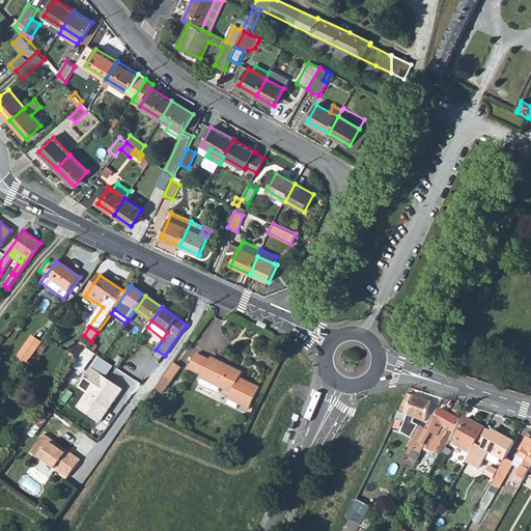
[(32,336),(30,339),(38,345),(40,342),(32,336)]
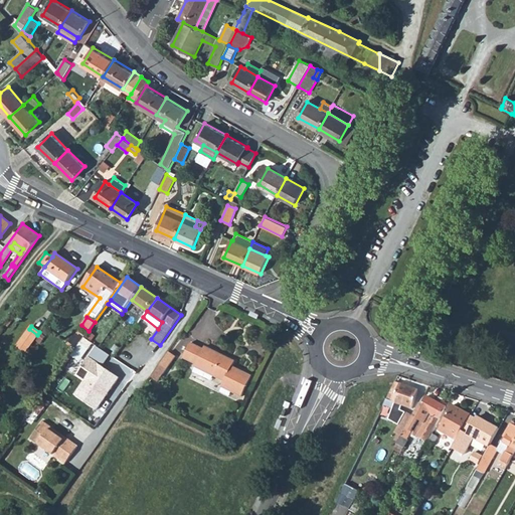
[(29,329),(17,345),(25,351),(37,335),(29,329)]
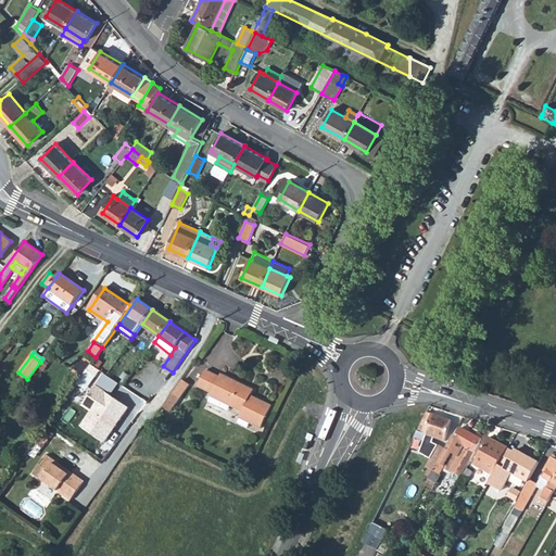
[(83,357),(74,371),(81,377),(91,364),(83,357)]
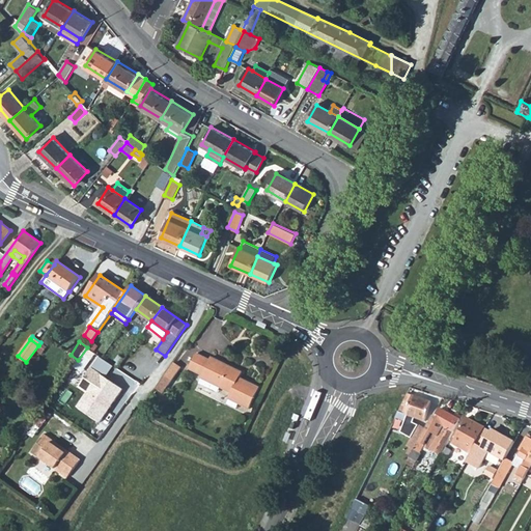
[(78,360),(62,382),(71,388),(95,353),(87,347),(78,360)]
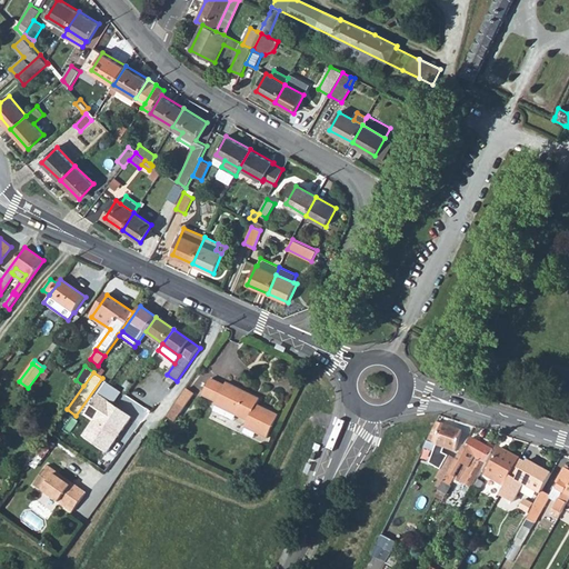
[(211,379),(203,395),(217,402),(216,406),(217,406),(236,415),(248,421),(245,427),(246,428),(256,432),(268,438),(278,415),(257,405),(259,399),(227,382),(226,386),(211,379)]
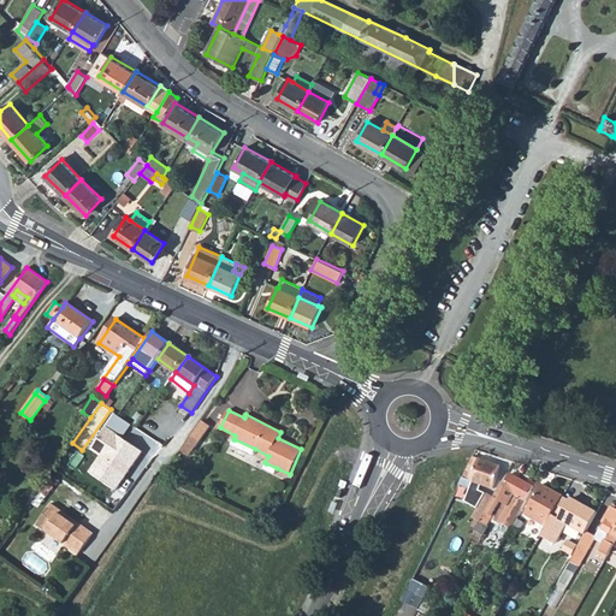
[(116,416),(90,452),(99,457),(89,472),(118,492),(144,456),(122,440),(131,427),(116,416)]
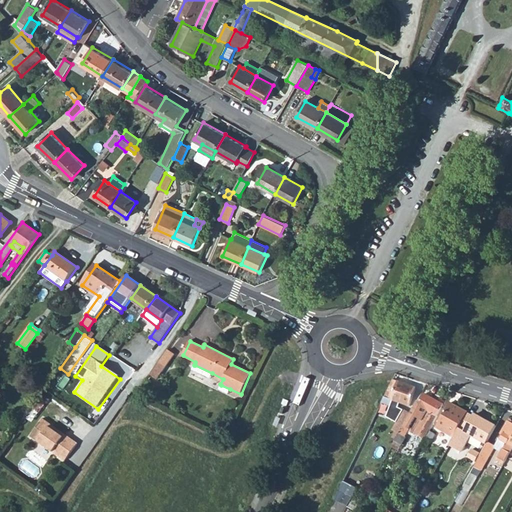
[(168,349),(151,375),(157,379),(174,354),(168,349)]
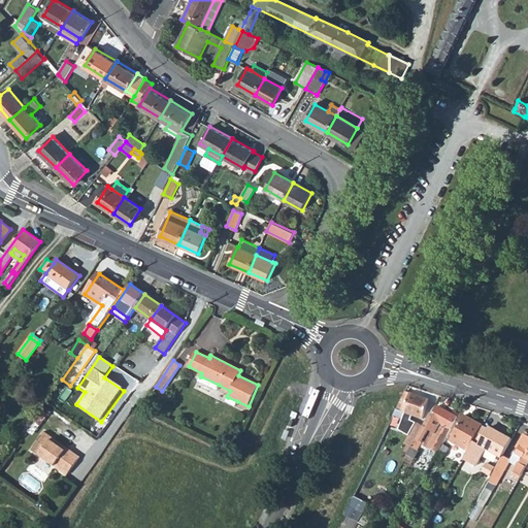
[(219,385),(201,376),(198,381),(217,390),(219,385)]
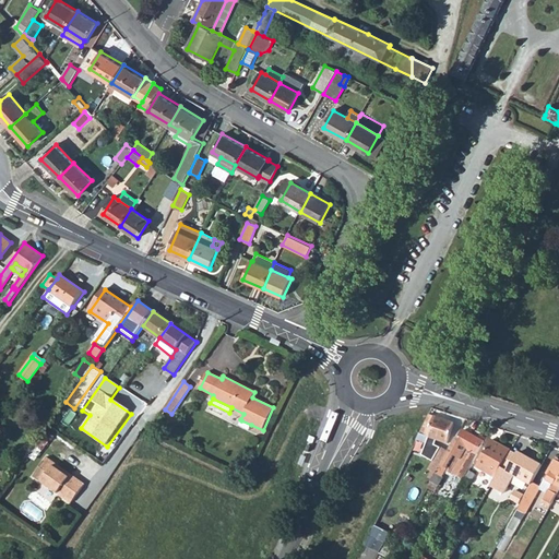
[(59,412),(49,425),(56,429),(66,416),(59,412)]
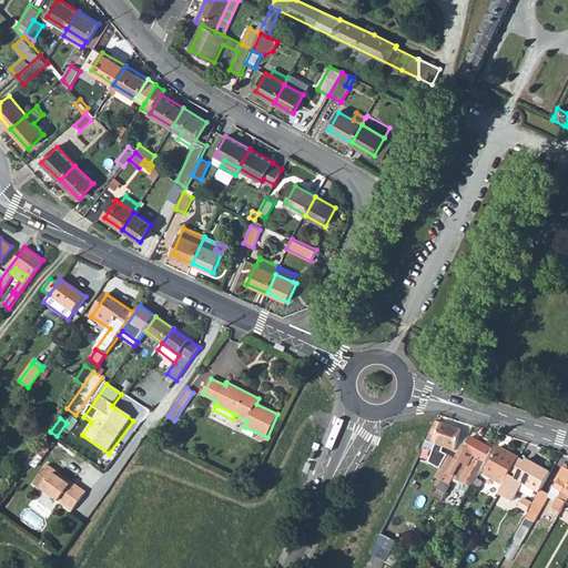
[(425,444),(424,447),(434,450),(436,444),(455,450),(462,429),(436,421),(425,444)]
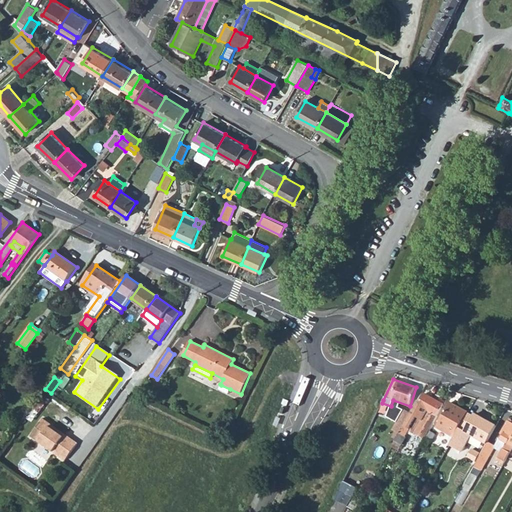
[(230,389),(221,385),(219,389),(228,393),(230,389)]
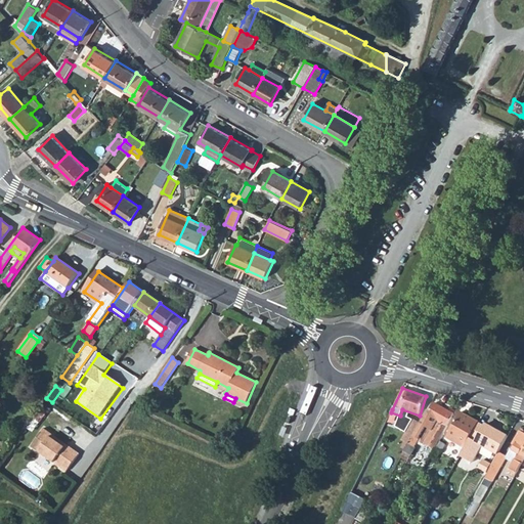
[(453,413),(435,403),(430,411),(429,415),(426,412),(425,415),(421,423),(409,443),(403,454),(409,459),(417,446),(416,445),(421,436),(427,440),(426,442),(436,448),(440,440),(448,425),(447,425),(453,413)]
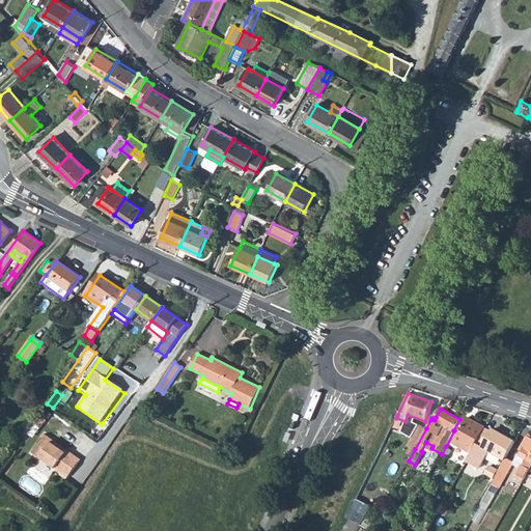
[(467,417),(453,444),(472,453),(474,448),(476,444),(485,427),(467,417)]
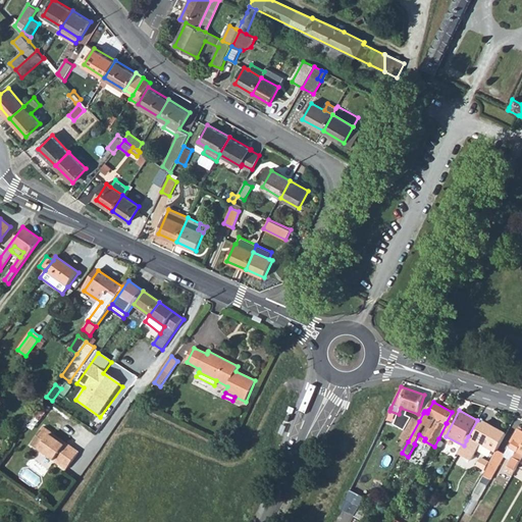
[(386,416),(380,429),(390,434),(393,430),(387,427),(392,419),(386,416)]
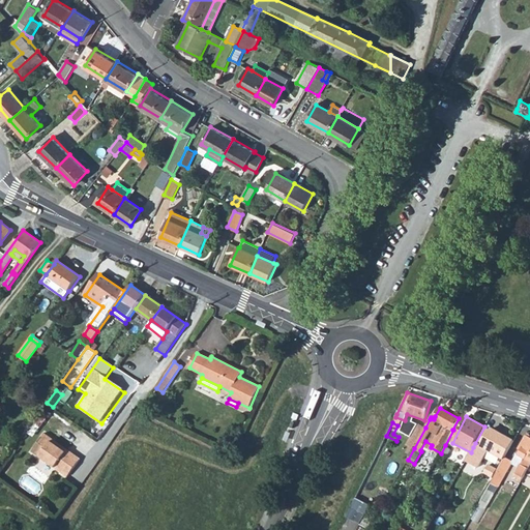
[(407,445),(414,448),(425,428),(418,423),(407,445)]
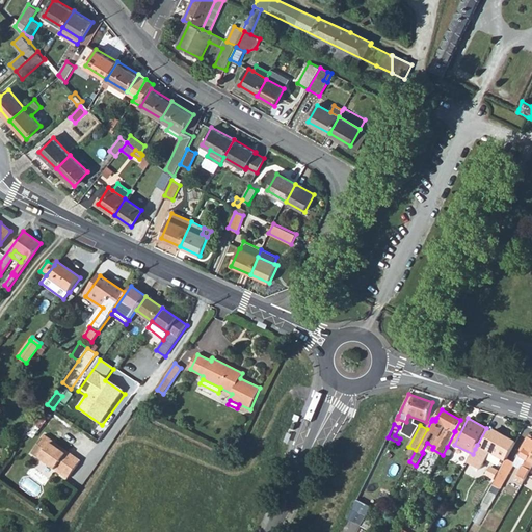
[(494,432),(486,428),(477,445),(473,454),(468,461),(480,469),(489,452),(506,460),(507,458),(516,442),(495,430),(494,432)]
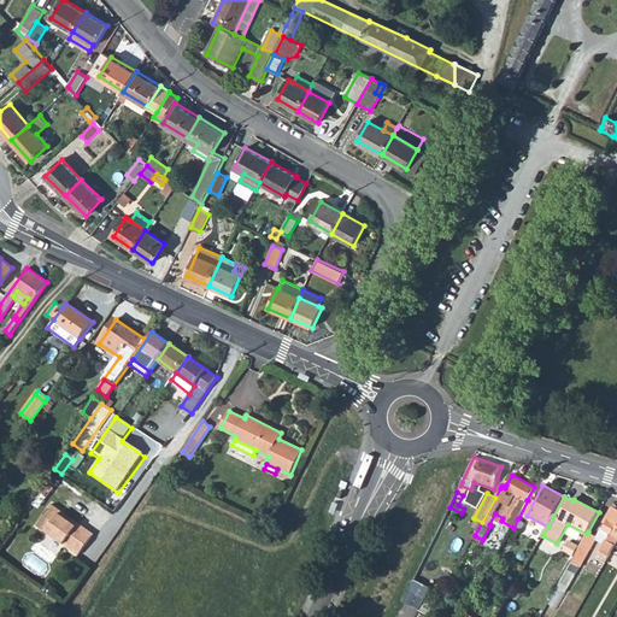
[(62,511),(52,505),(37,526),(80,554),(94,534),(78,523),(76,526),(59,513),(62,511)]
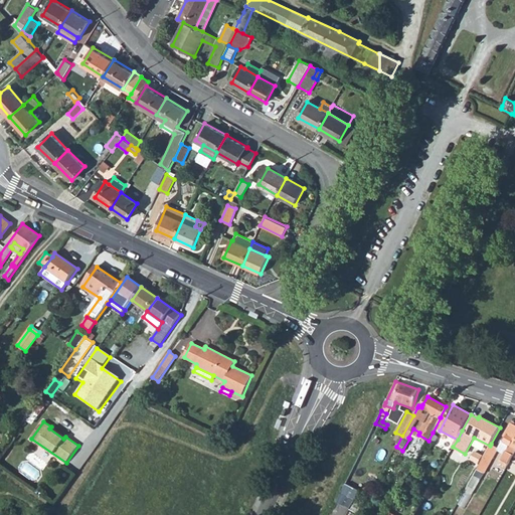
[(502,460),(509,464),(514,453),(514,425),(511,423),(504,436),(506,437),(503,442),(510,446),(502,460)]
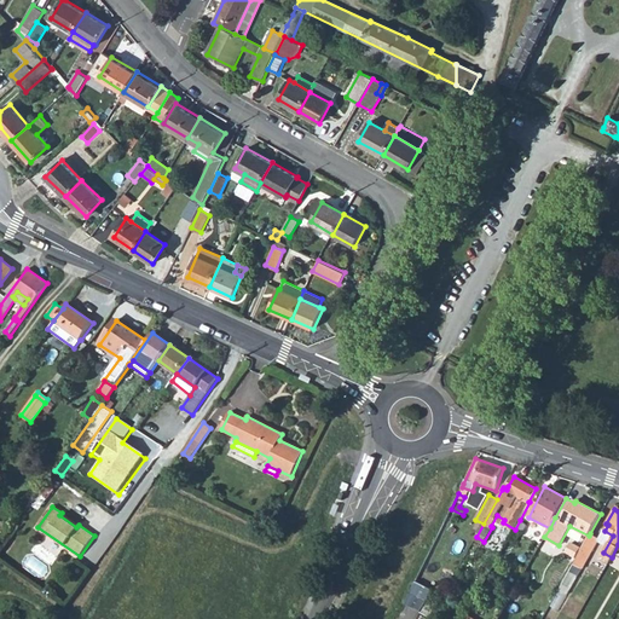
[(79,525),(62,513),(59,515),(76,527),(79,525)]
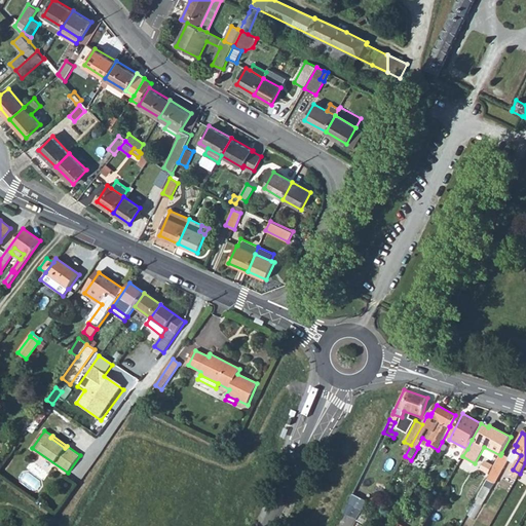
[(442,442),(438,450),(443,453),(448,445),(442,442)]
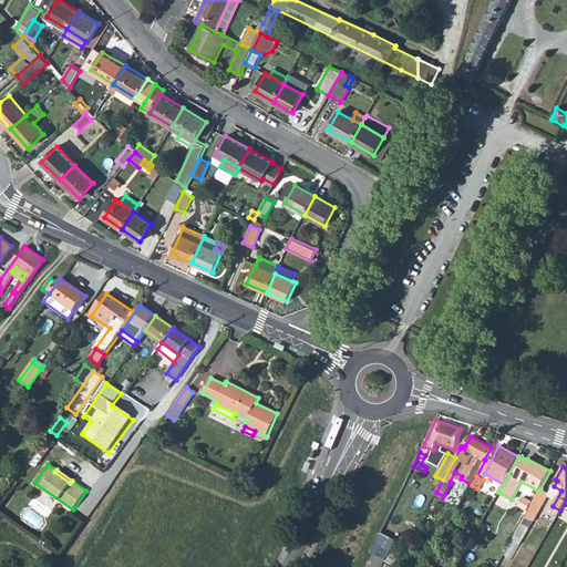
[(539,491),(532,505),(540,509),(549,493),(540,488),(539,491)]
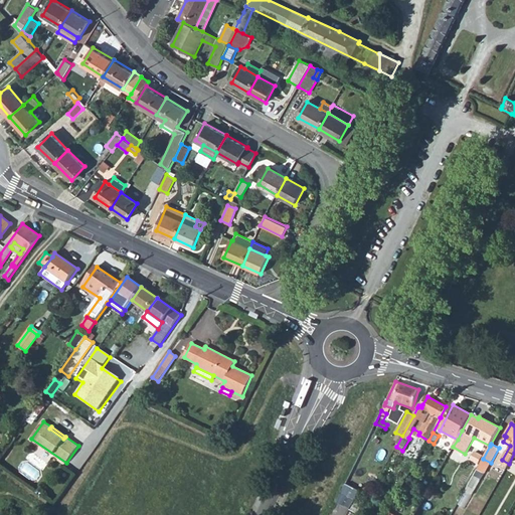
[(476,453),(471,460),(478,464),(482,457),(476,453)]
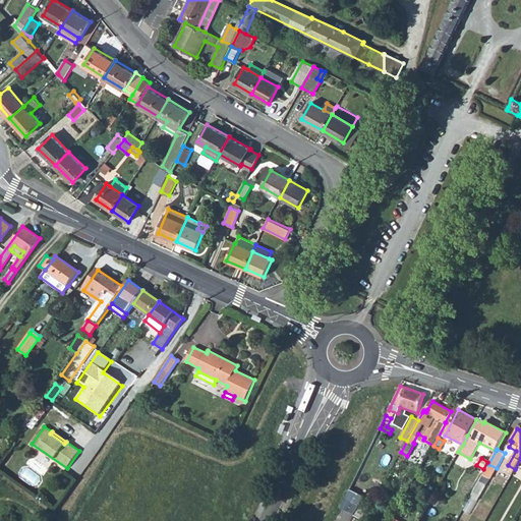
[(487,465),(484,471),(493,475),(496,470),(487,465)]
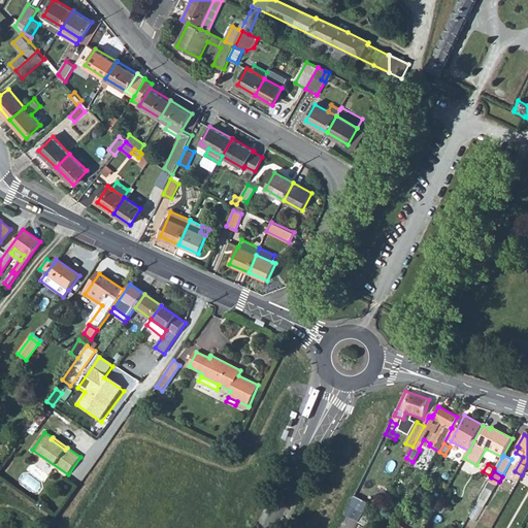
[(345,515),(359,522),(367,507),(369,503),(355,495),(345,515)]
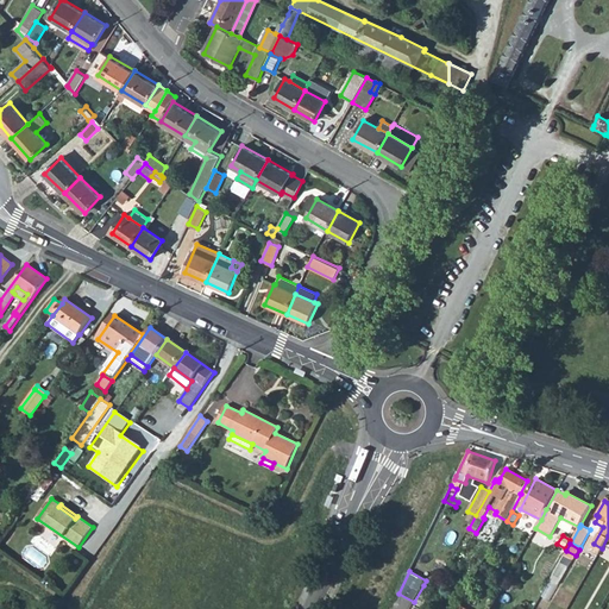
[(424,585),(414,602),(422,607),(432,590),(424,585)]
